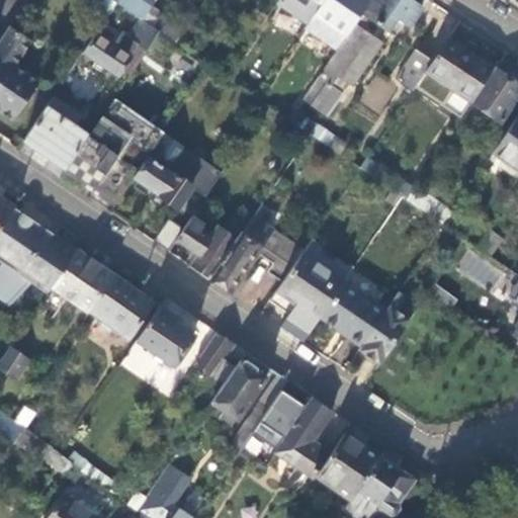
[(141,18),(144,20),(152,6),(142,0),(118,0),(117,2),(141,18)]
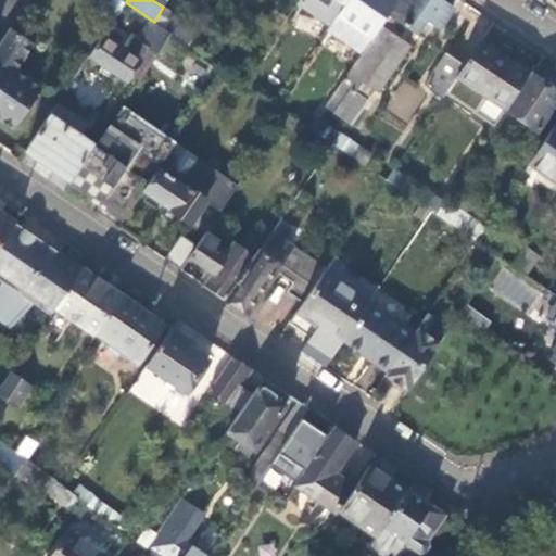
[(348,0),(298,0),(297,3),(331,27),(348,0)]
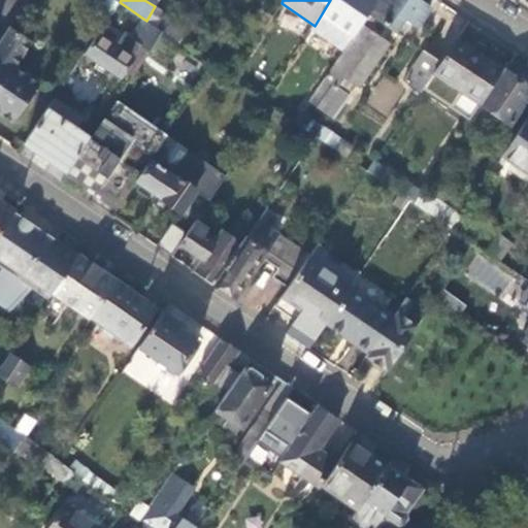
[(367,12),(374,0),(330,0),(315,26),(343,47),(360,24),(367,12)]
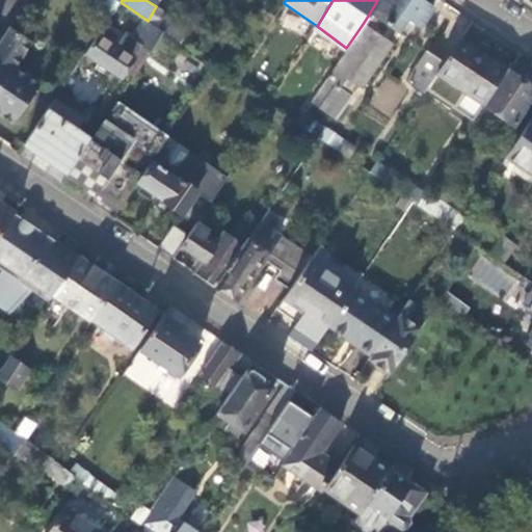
[(377,0),(370,12),(398,31),(407,17),(420,26),(432,7),(431,6),(434,0),(377,0)]
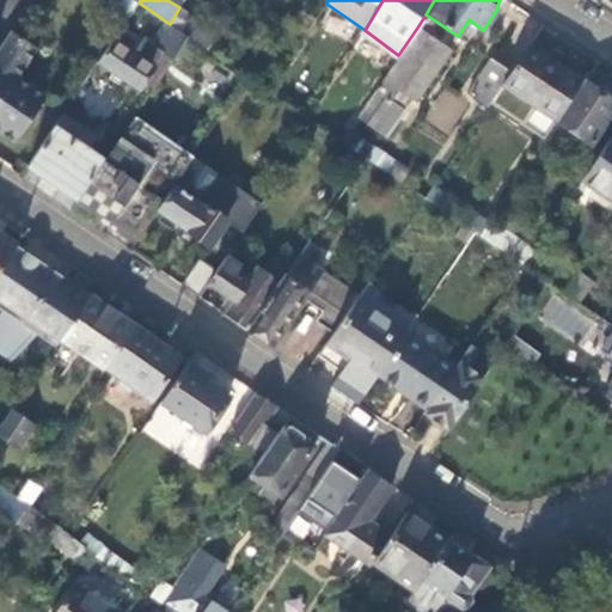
[(219,34),(179,7),(170,24),(188,37),(207,50),(219,34)]
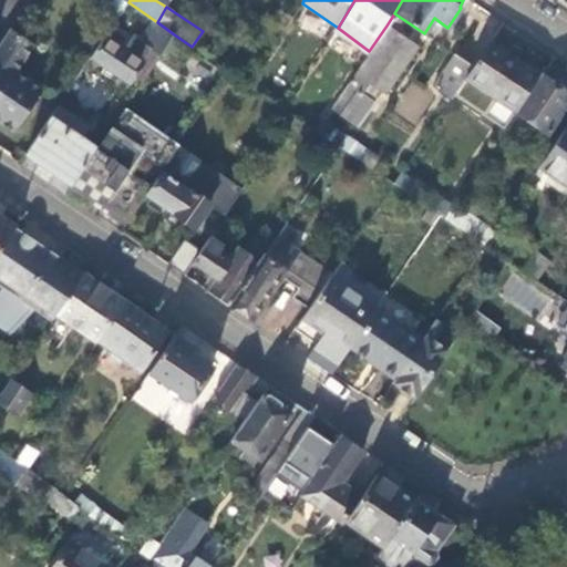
[(124,48),(105,35),(91,58),(129,82),(143,61),(142,60),(150,49),(160,54),(174,34),(157,22),(154,20),(141,39),(134,34),(124,48)]
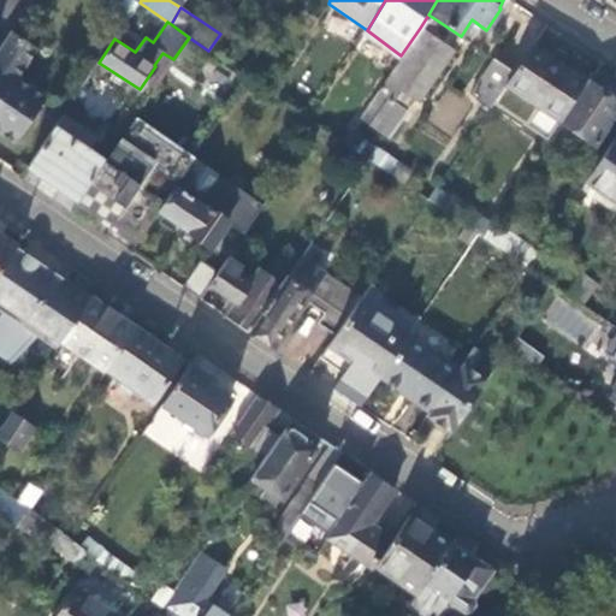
[(454,51),(420,28),(401,55),(390,71),(386,77),(402,88),(401,92),(401,93),(398,96),(406,101),(410,94),(419,100),(454,51)]
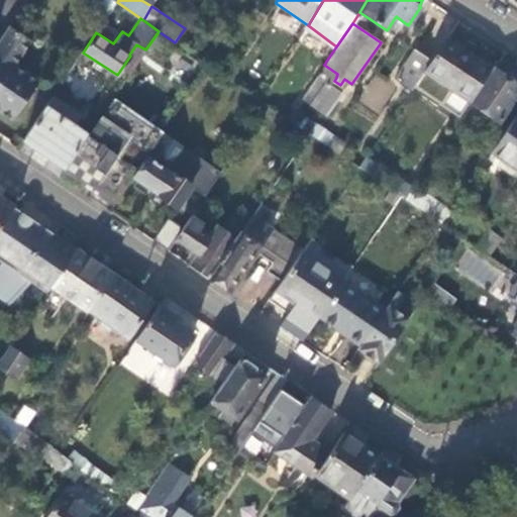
[(0,110),(12,119),(35,85),(38,81),(16,65),(33,40),(10,25),(0,39),(0,110)]
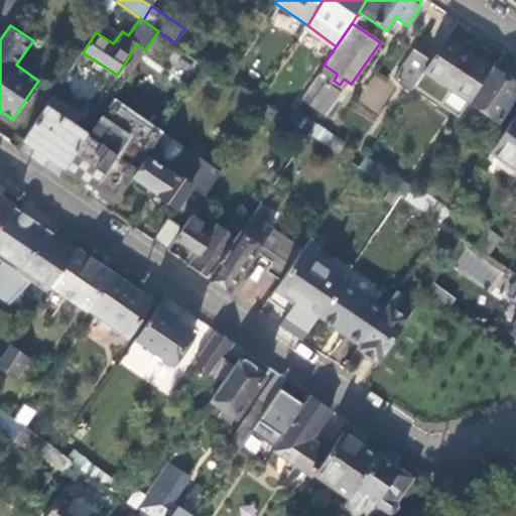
[(493,68),(446,36),(430,59),(423,70),(470,101),(493,68)]
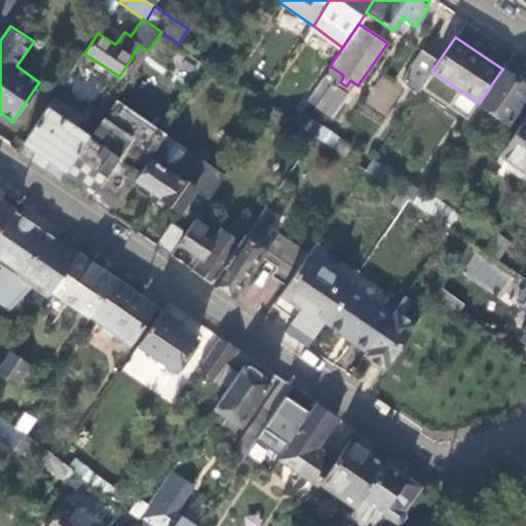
[(431,71),(439,61),(421,48),(402,77),(419,88),(431,71)]
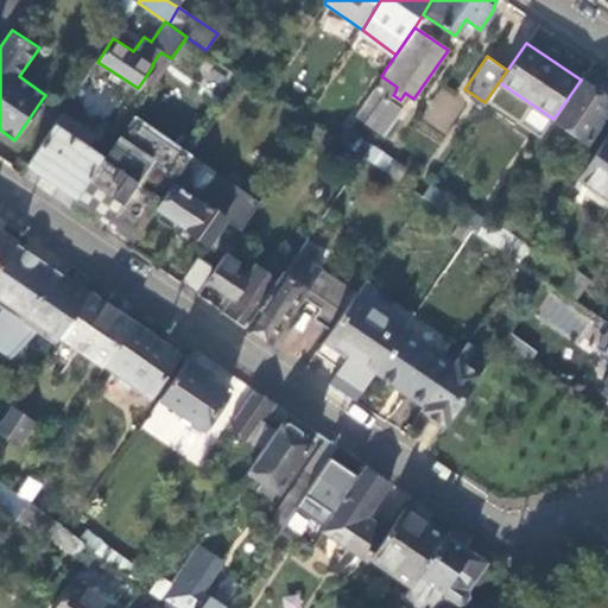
[(607,112),(607,97),(581,80),(553,119),(576,135),(574,139),(580,144),(582,138),(588,141),(607,112)]
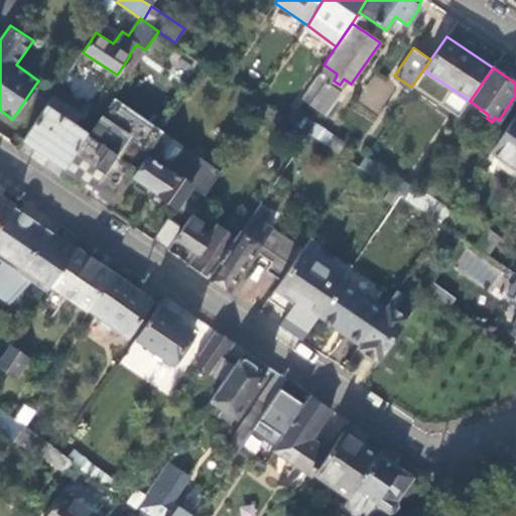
[(359,98),(376,112),(393,90),(376,76),(359,98)]
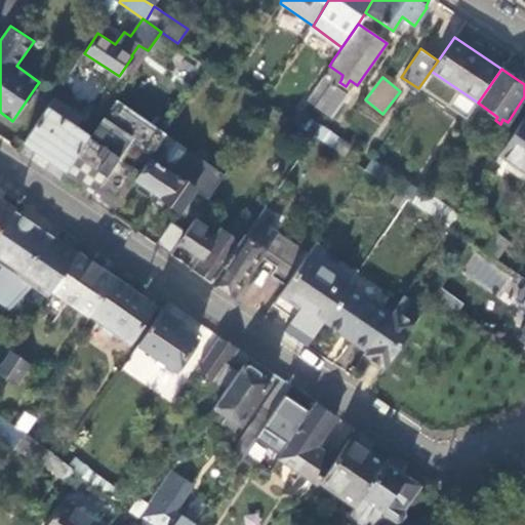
[(315,104),(331,115),(346,93),(329,83),(315,104)]
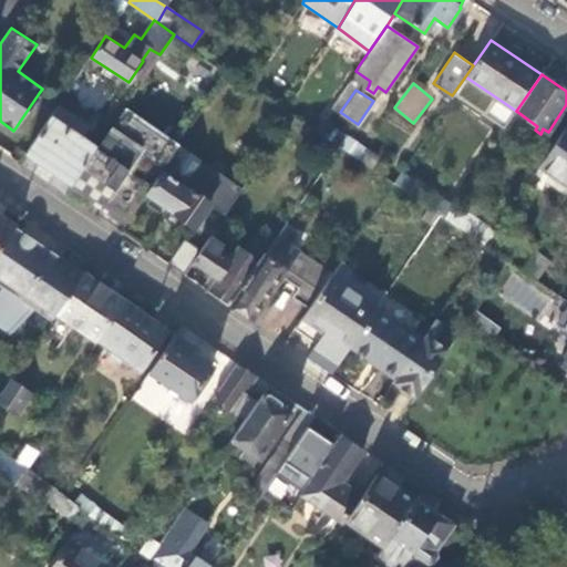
[(72,184),(76,176),(96,147),(81,136),(88,126),(58,106),(26,153),(72,184)]
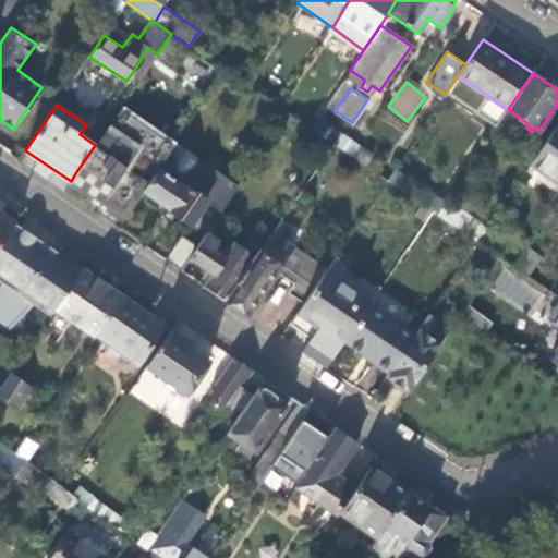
[(174,145),(120,108),(95,145),(75,173),(97,189),(92,197),(123,219),(144,190),(149,181),(126,166),(137,148),(161,165),(174,145)]
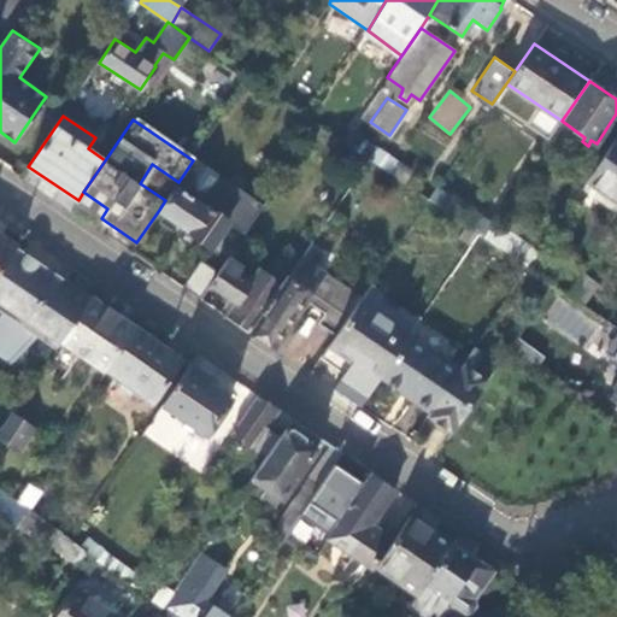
[(369,160),(405,184),(416,169),(352,131),(344,145),(369,160)]
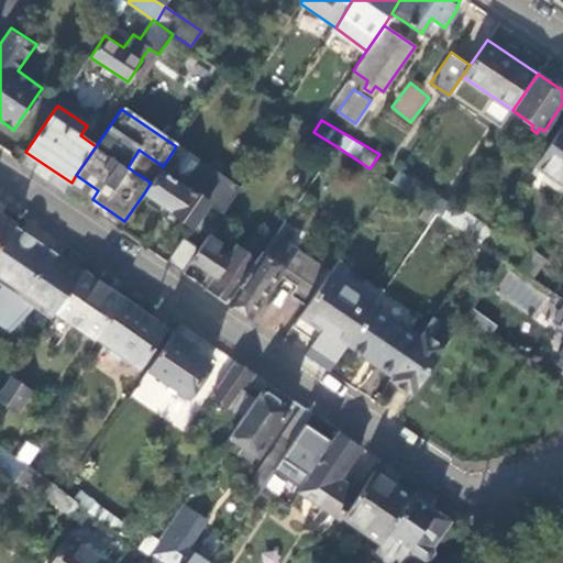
[(562,122),(533,166),(562,186),(562,122)]
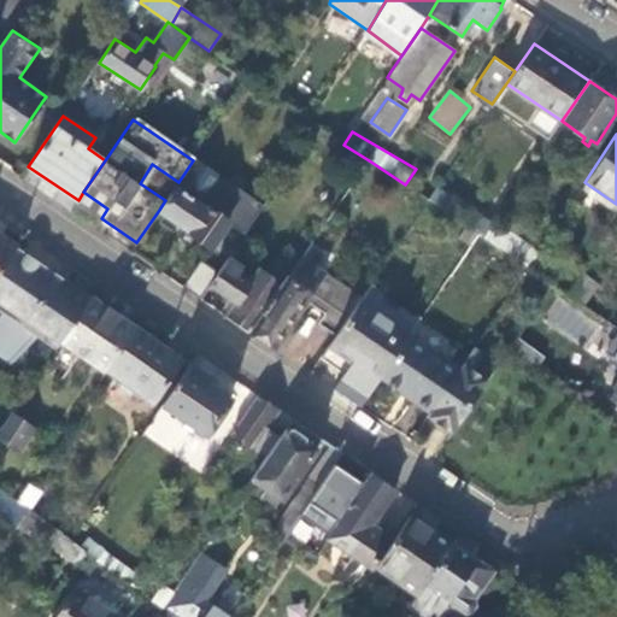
[(165,200),(159,210),(216,247),(231,224),(245,234),(264,207),(193,160),(178,182),(176,186),(165,200)]
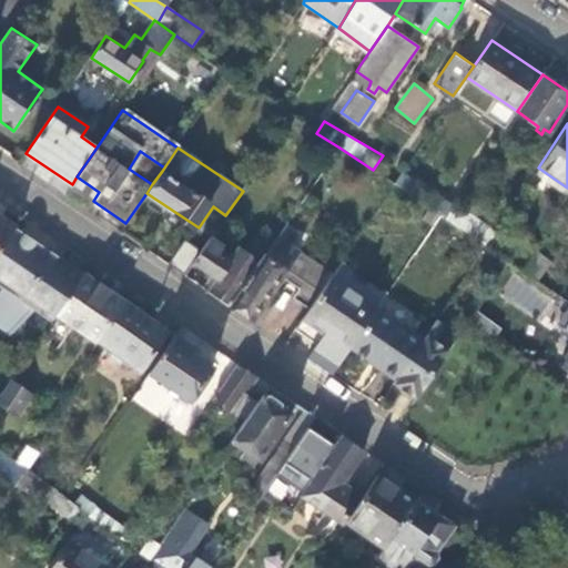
[(442,214),(445,216),(453,204),(403,172),(395,184),(442,214)]
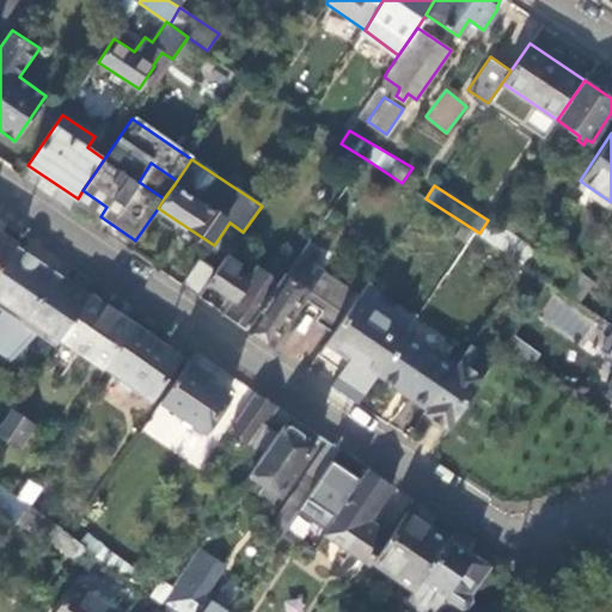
[(532,251),(488,220),(479,233),(524,264),(531,252),(532,251)]
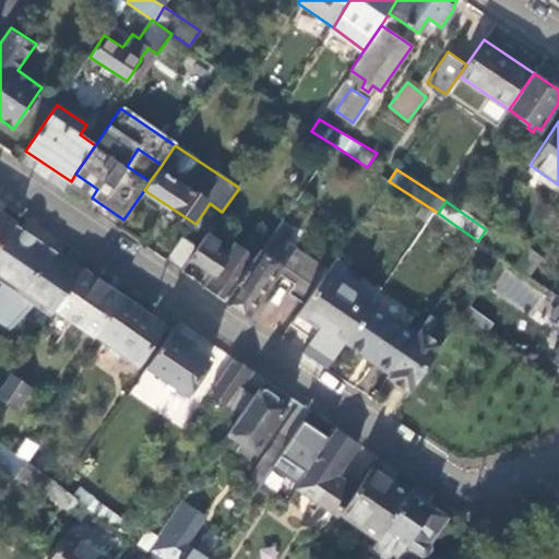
[(0,246),(16,223),(0,211),(0,246)]
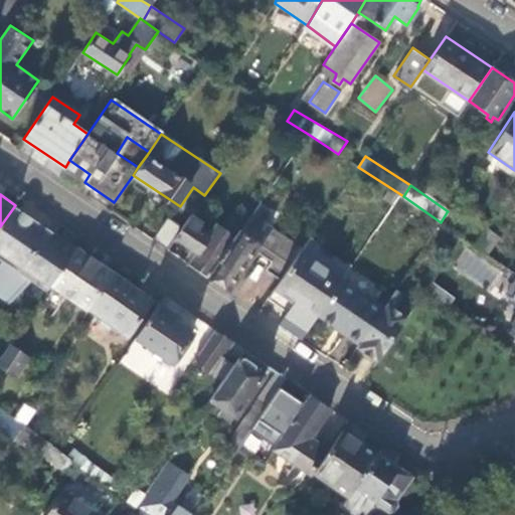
[(75,247),(15,205),(0,226),(0,296),(7,301),(30,279),(46,291),(50,285),(75,247)]
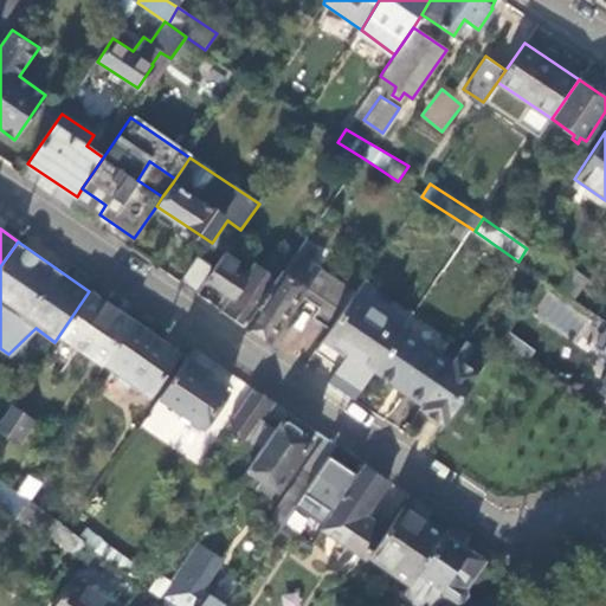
[(246,324),(269,339),(298,296),(317,308),(310,317),(329,330),(353,294),(355,291),(296,251),(283,271),(277,279),(246,324)]
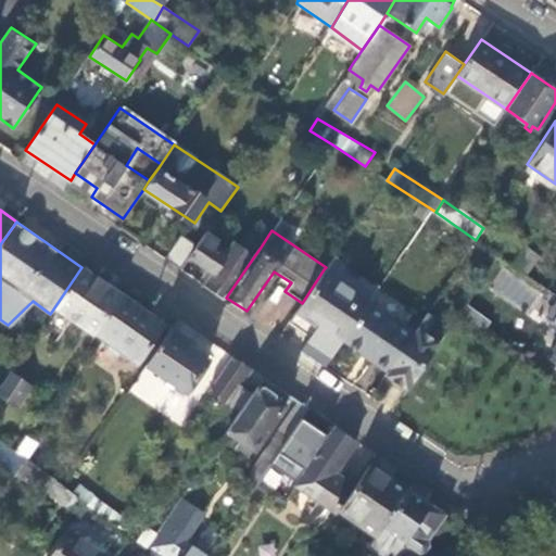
[(204,282),(226,298),(254,256),(232,242),(225,254),(214,247),(218,240),(204,231),(196,244),(188,255),(212,272),(204,282)]
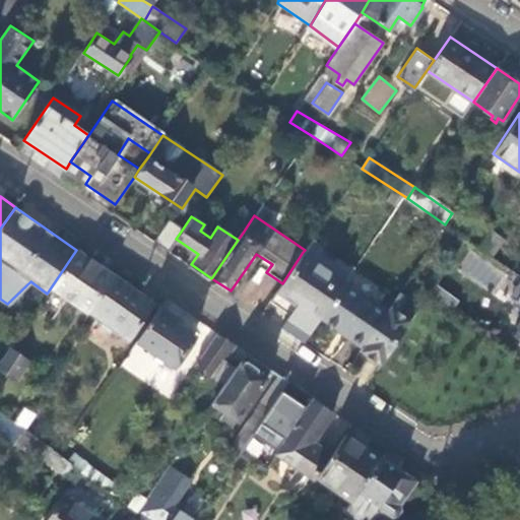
[(173,245),(176,239),(183,229),(171,220),(157,241),(170,249),(173,245)]
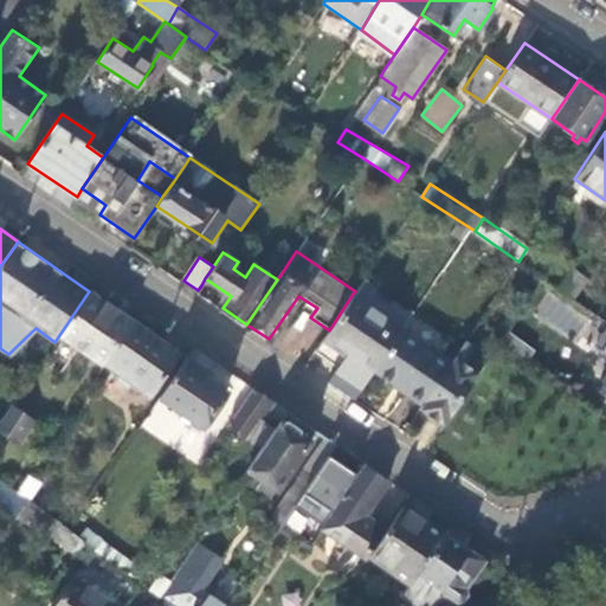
[(573,268),(558,289),(574,301),(590,279),(573,268)]
